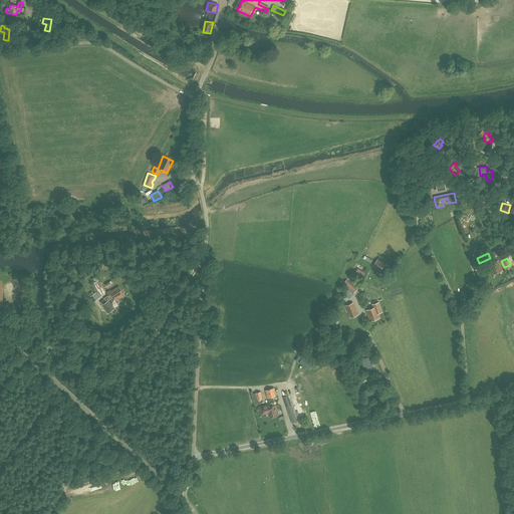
[(377,259),(374,263),(381,268),(384,264),(377,259)]
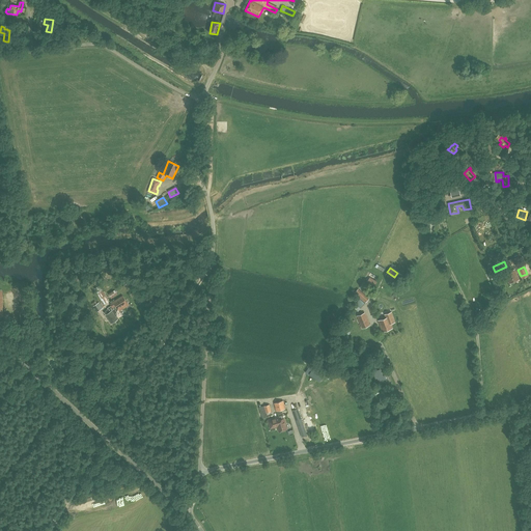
[(510,283),(519,279),(514,269),(505,273),(510,283)]
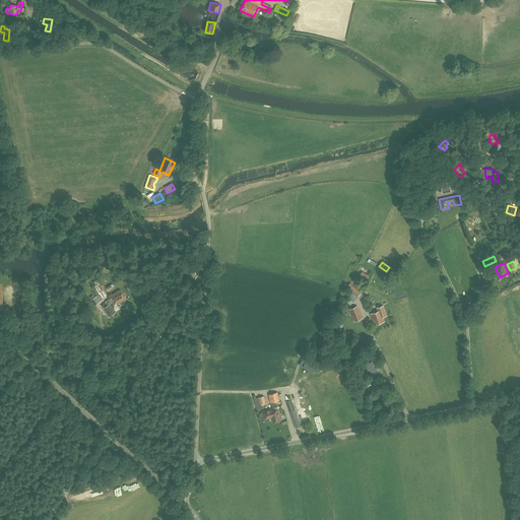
[(367,281),(370,276),(362,271),(359,276),(367,281)]
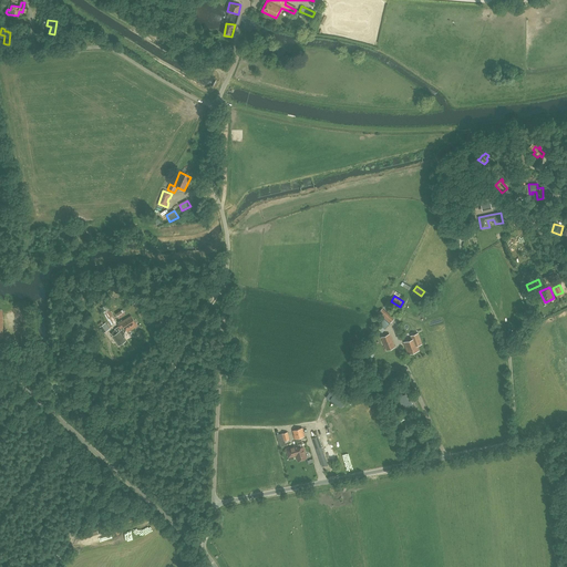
[(390,323),(394,319),(382,309),(379,313),(390,323)]
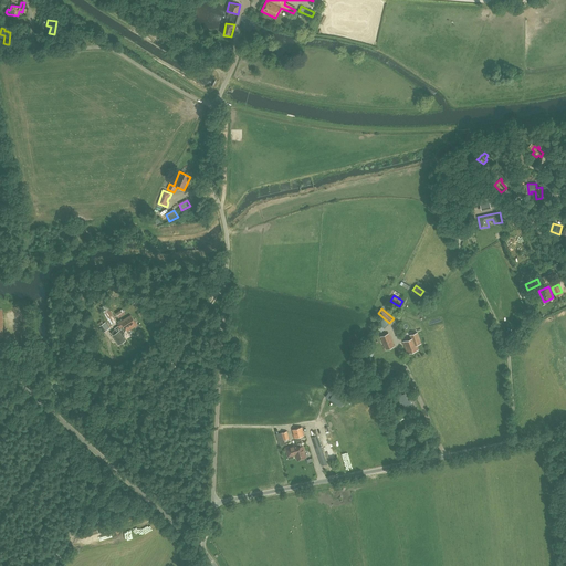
[(116,314),(118,318),(126,314),(123,310),(116,314)]
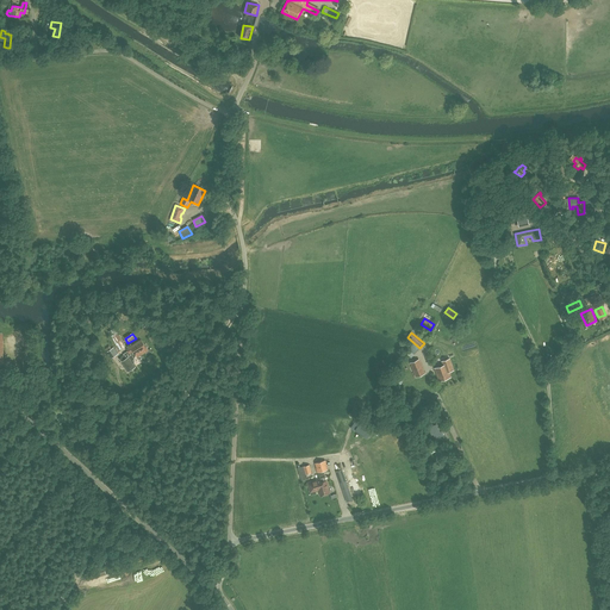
[(129,350),(124,354),(125,355),(128,358),(131,355),(134,359),(136,355),(147,349),(141,340),(128,348),(129,350)]
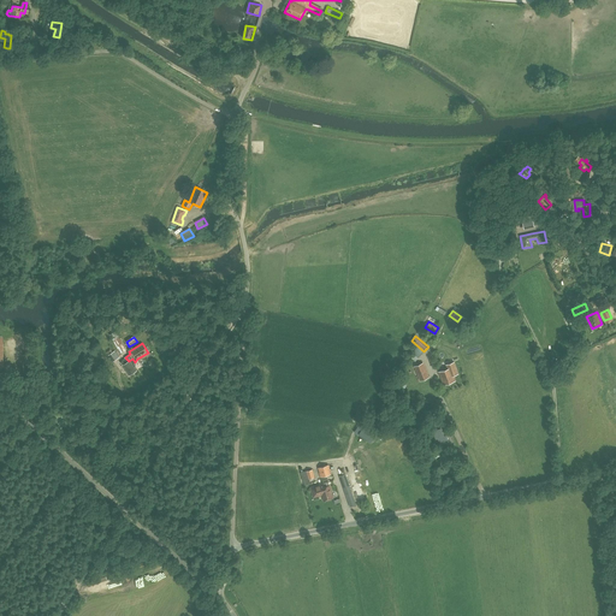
[(108,356),(113,362),(119,357),(116,351),(108,356)]
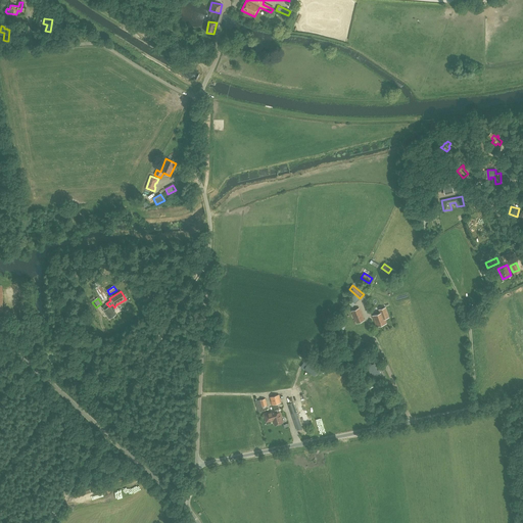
[(107,304),(102,307),(104,310),(103,311),(106,315),(107,314),(109,319),(115,315),(113,312),(114,311),(113,308),(114,307),(112,304),(109,306),(107,304)]
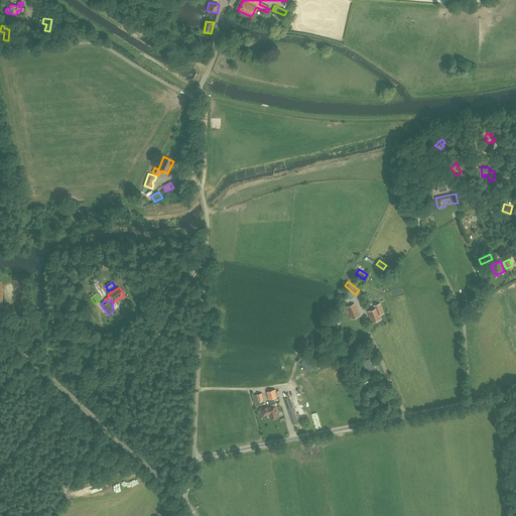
[(347,306),(352,318),(359,315),(354,303),(347,306)]
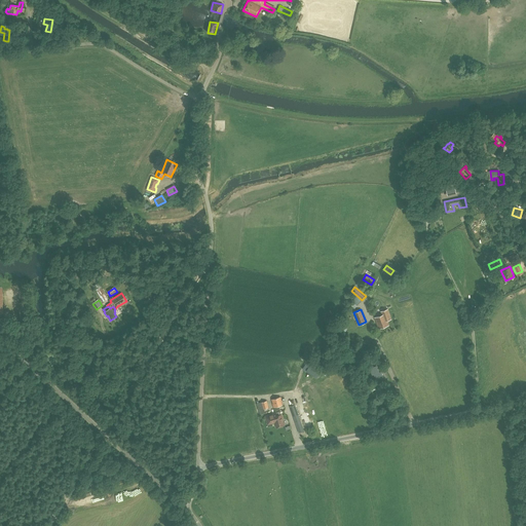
[(375,317),(377,324),(379,328),(388,325),(386,321),(390,318),(387,309),(381,311),(382,314),(375,317)]
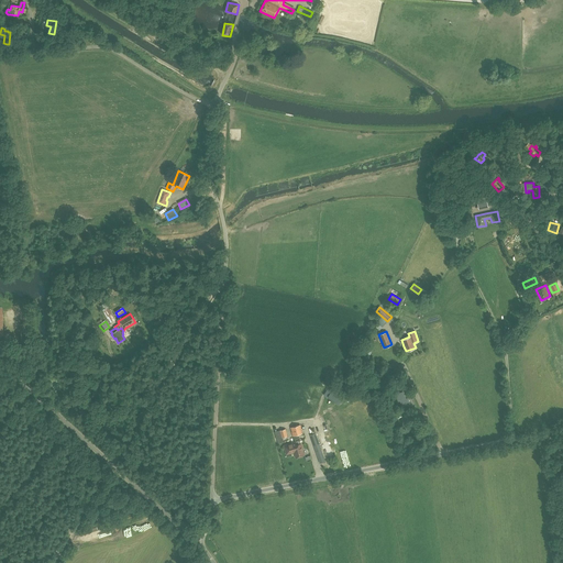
[(341,392),(339,395),(329,388),(323,395),(327,397),(334,401),(339,405),(343,399),(346,395),(341,392)]
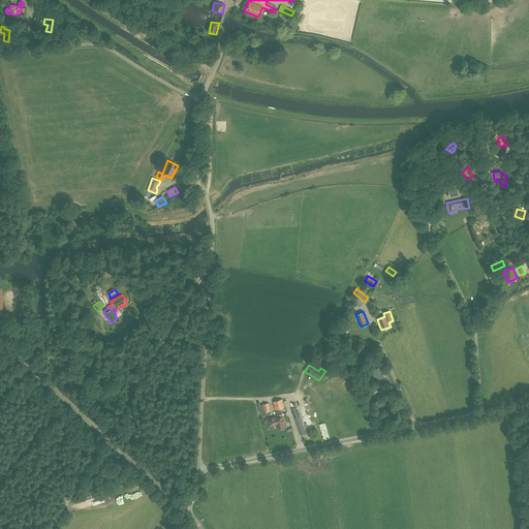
[(378,368),(372,371),(375,377),(376,376),(378,382),(382,380),(382,378),(384,377),(383,374),(381,375),(380,374),(381,374),(378,368)]
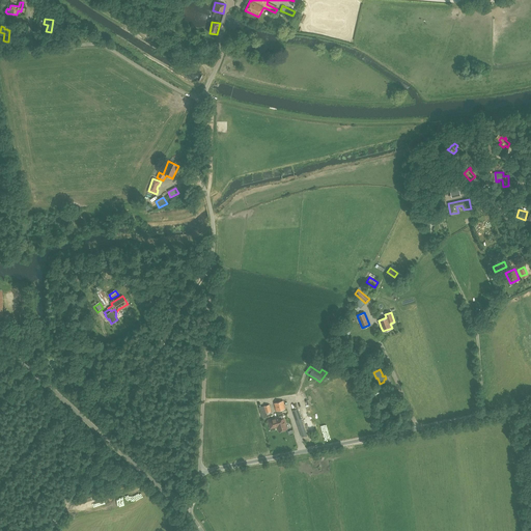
[(369,383),(367,386),(365,385),(363,388),(369,392),(373,386),(369,383)]
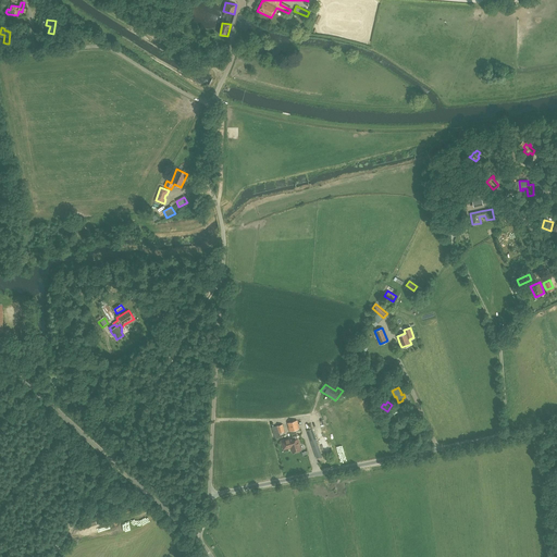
[(289,431),(299,429),(297,420),(287,422),(289,431)]
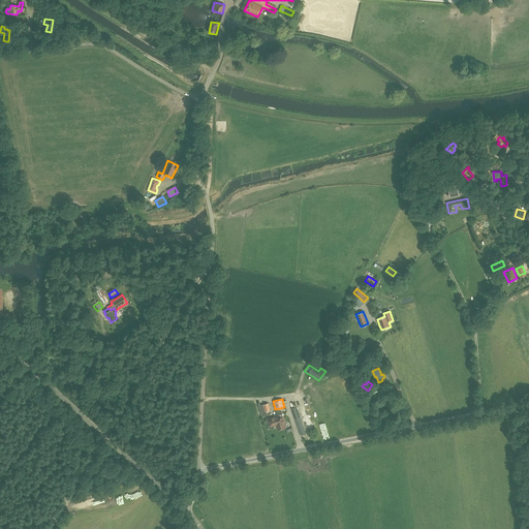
[(265,411),(271,410),(269,403),(258,406),(259,412),(260,412),(261,416),(267,415),(265,411)]
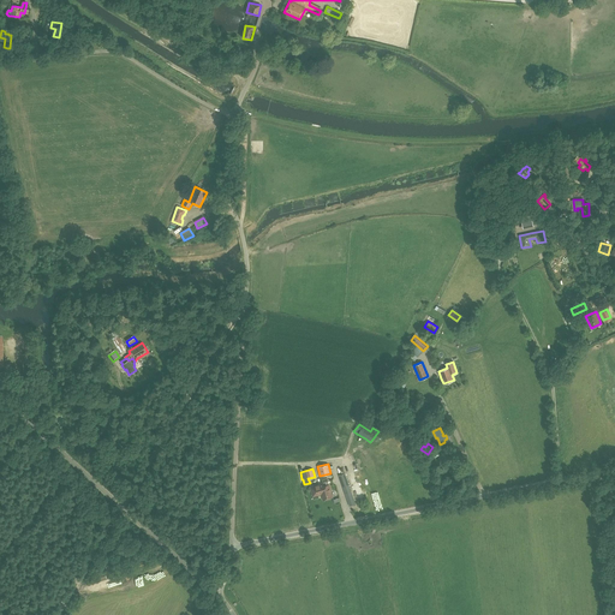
[(354,503),(344,473),(339,475),(350,506),(354,503)]
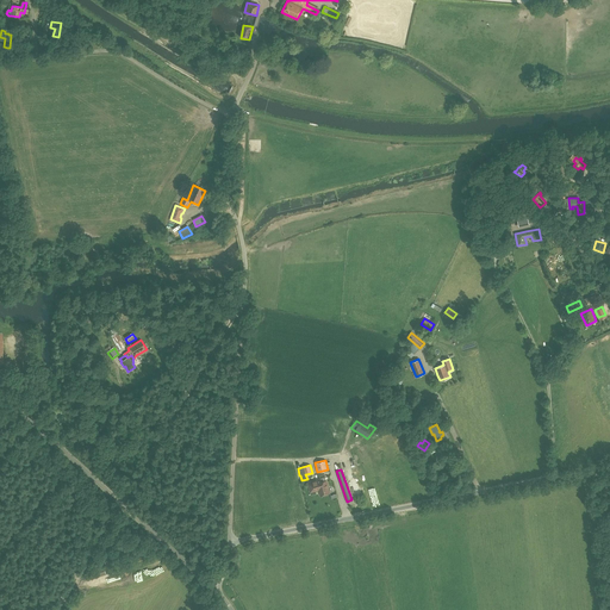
[(322,486),(322,481),(321,481),(321,479),(307,483),(310,492),(317,490),(317,489),(318,489),(318,487),(322,486)]
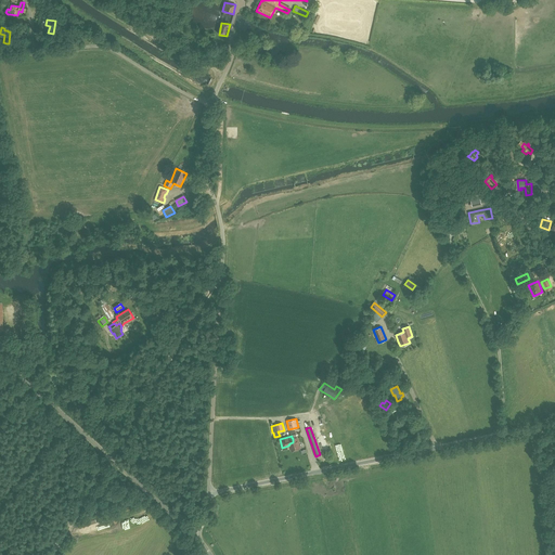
[(297,437),(293,438),(293,442),(289,443),(289,444),(292,451),(299,449),(297,437)]
